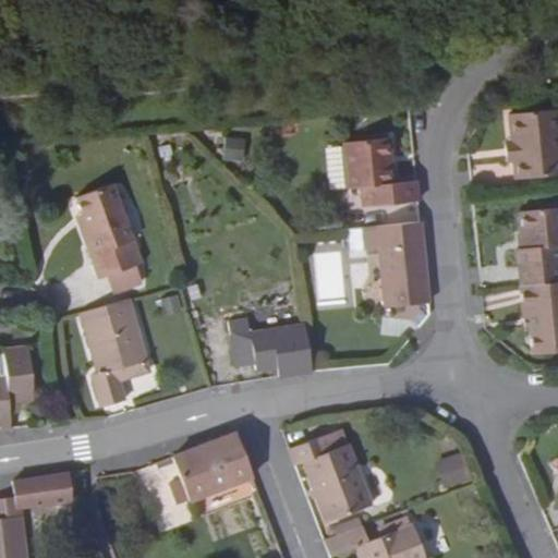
[(506,145),(507,165),(508,184),(557,179),(554,113),(505,118),(506,145)]
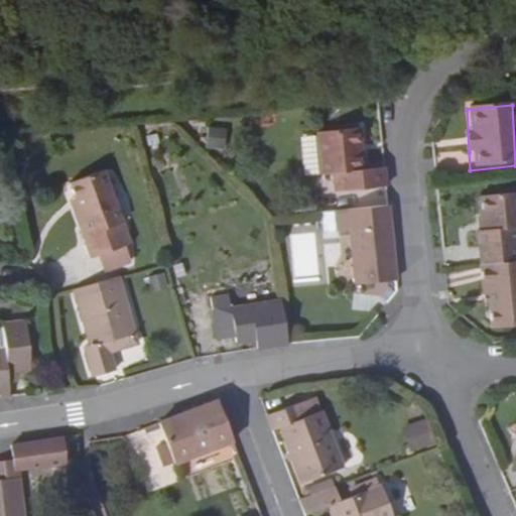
[(385,186),(383,166),(362,168),(358,126),(316,130),(320,172),(332,171),(334,190),(385,186)]
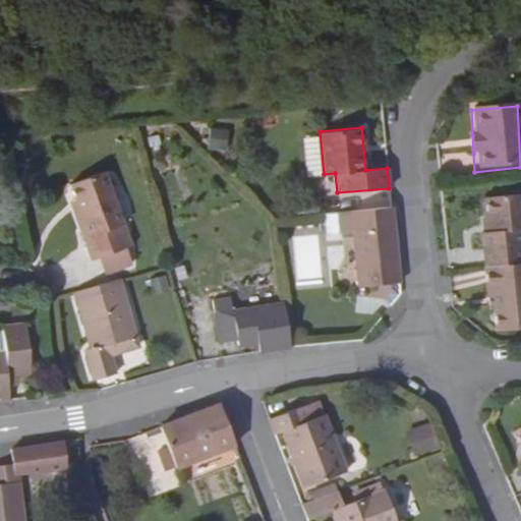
[(228,148),(227,129),(210,129),(211,149),(228,148)]
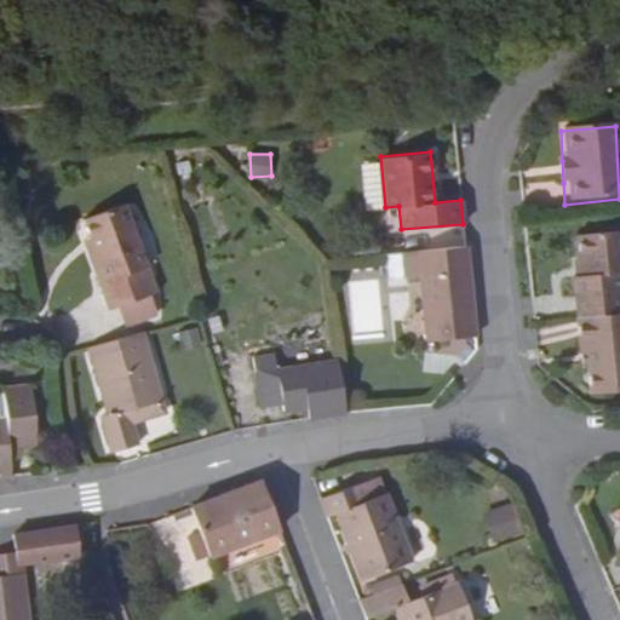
[(107,282),(99,285),(109,310),(158,291),(125,205),(84,220),(91,239),(107,282)]
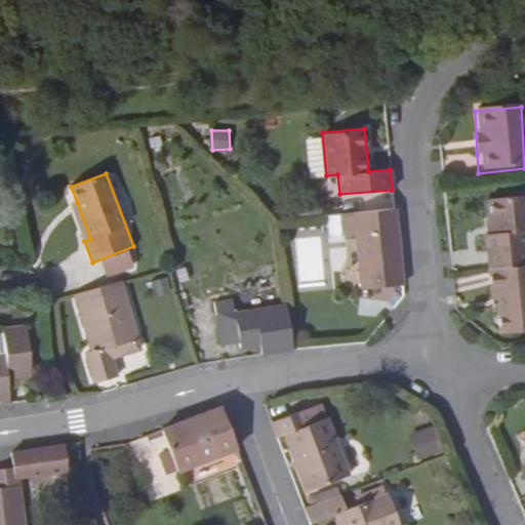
[(485,235),(487,271),(490,271),(524,266),(524,199),(489,203),(490,235),(485,235)]
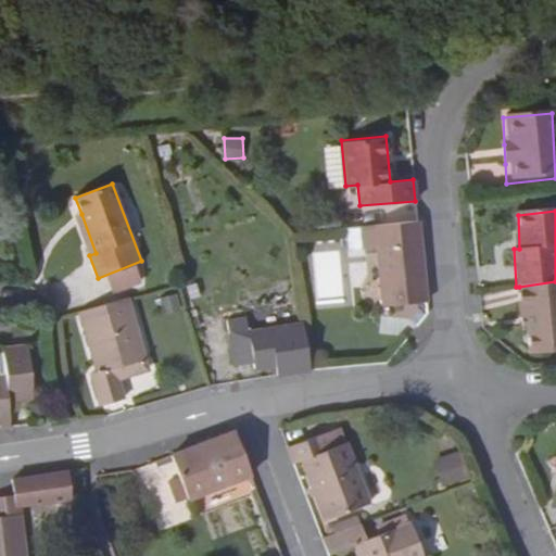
[(75,216),(89,255),(96,253),(81,214),(75,216)]
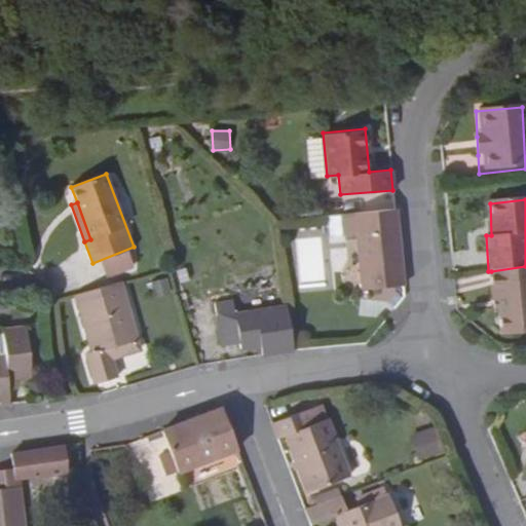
[(353,214),(355,235),(362,291),(402,287),(395,210),(353,214)]
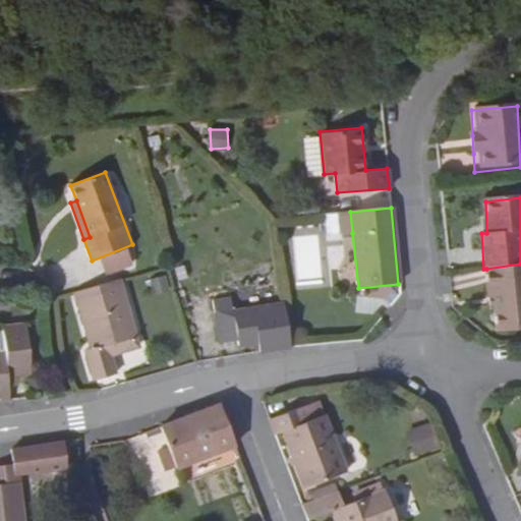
[(350,212),(336,213),(338,234),(352,233),(350,212)]
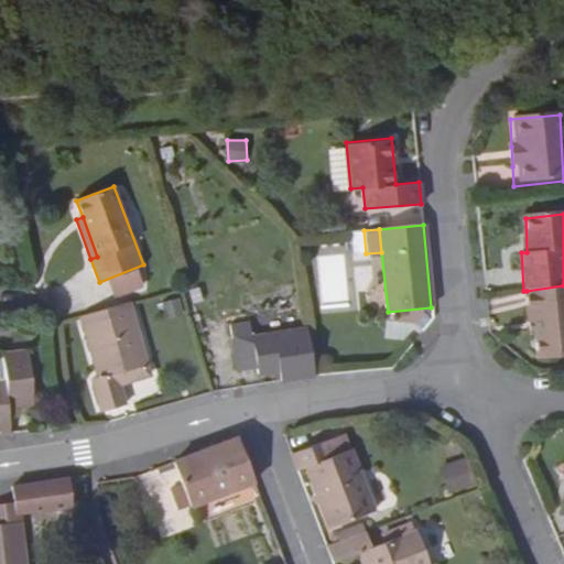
[(563,285),(527,291),(529,323),(537,323),(538,329),(539,361),(563,358),(563,285)]
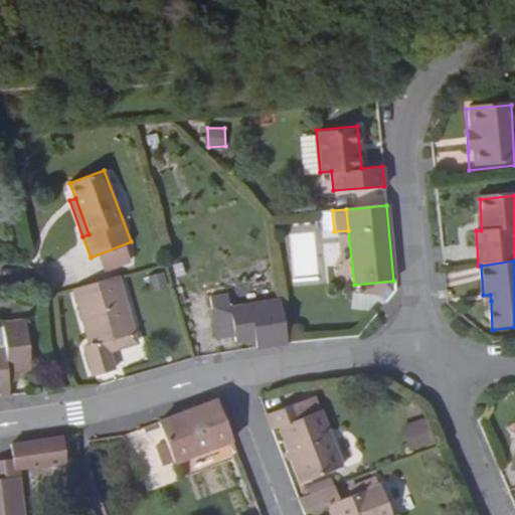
[(165,272),(148,276),(151,292),(169,288),(165,272)]
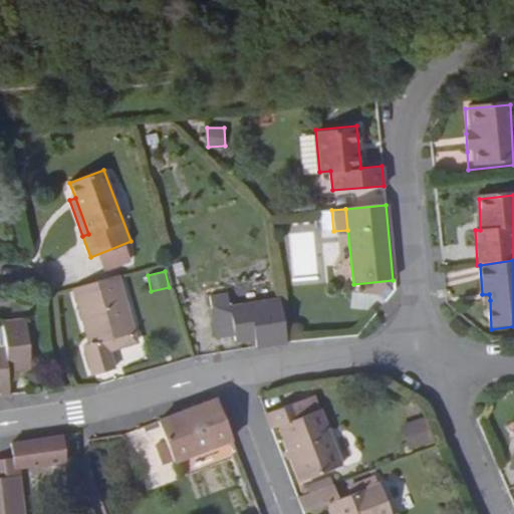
[(118,275),(76,288),(91,343),(85,345),(94,374),(116,367),(107,338),(136,330),(118,275)]
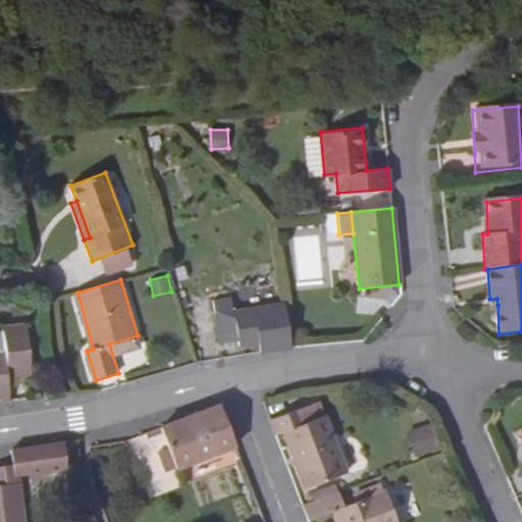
[(258,344),(260,354),(292,348),(284,305),(216,314),(220,344),(238,341),(239,347),(258,344)]
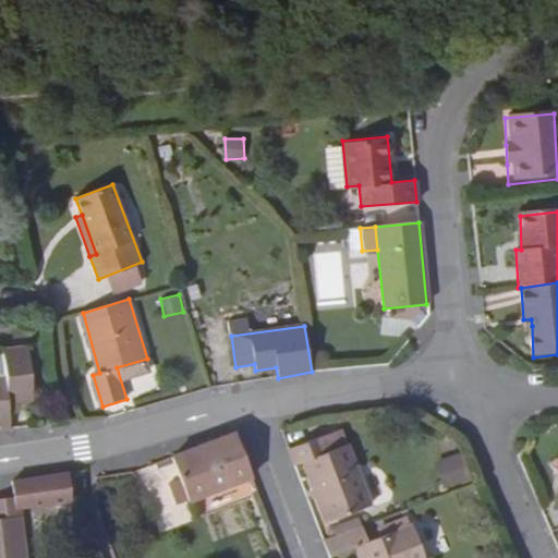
[(0,350),(3,377),(0,377),(0,423),(9,423),(5,398),(31,396),(25,347),(0,350)]
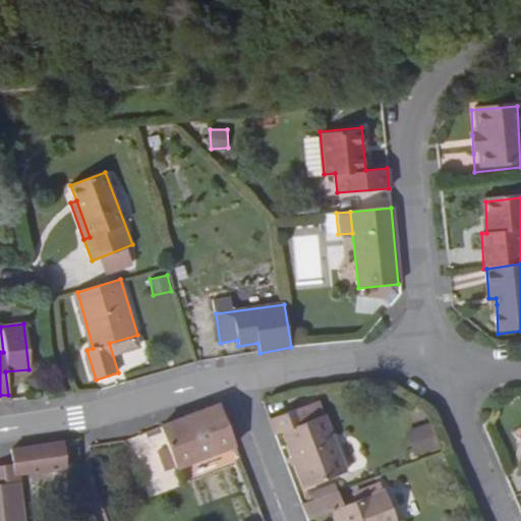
[(140,345),(137,335),(109,343),(112,353),(140,345)]
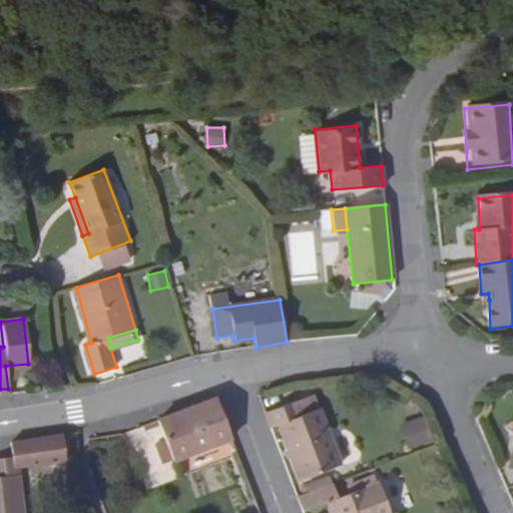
[(299,479),(338,463),(317,408),(311,394),(264,411),(270,426),(277,423),(299,479)]
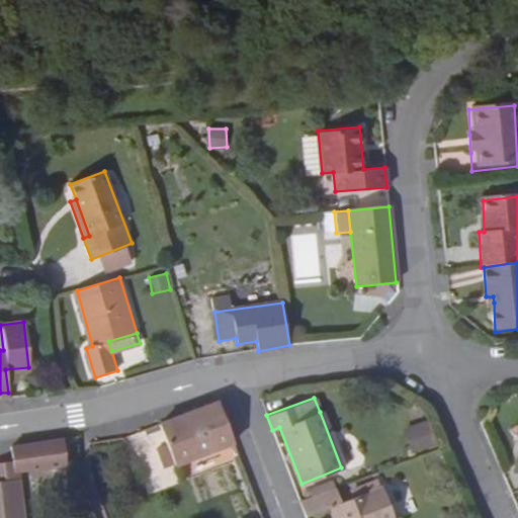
[(217,402),(159,423),(174,464),(233,442),(217,402)]
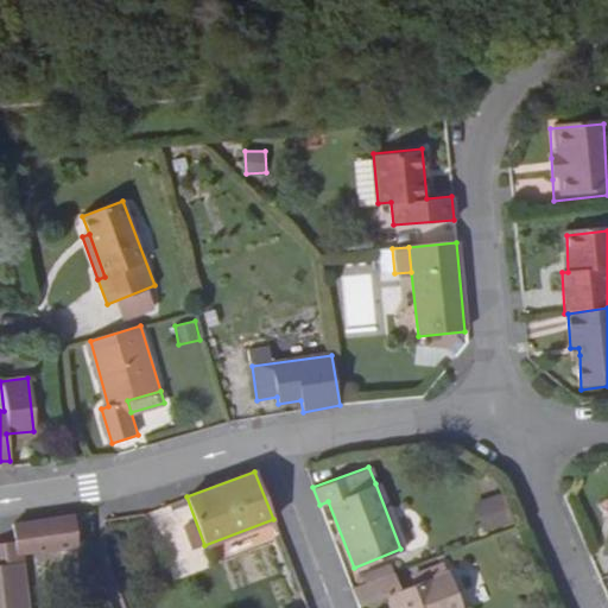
[(483,530),(512,526),(507,495),(479,500),(483,530)]
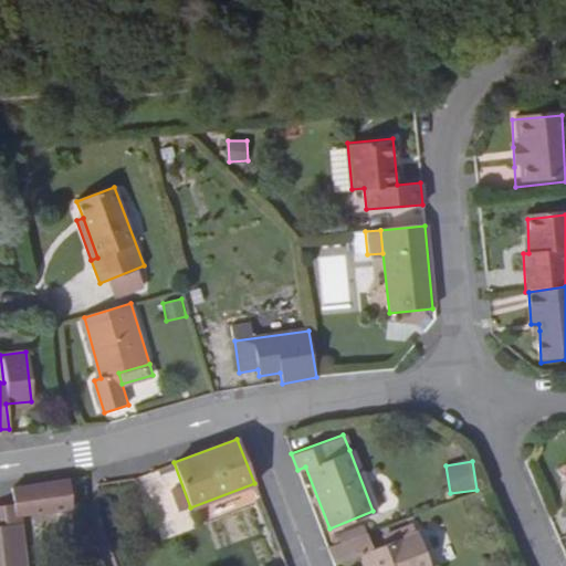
[(179,511),(190,506),(181,485),(170,489),(179,511)]
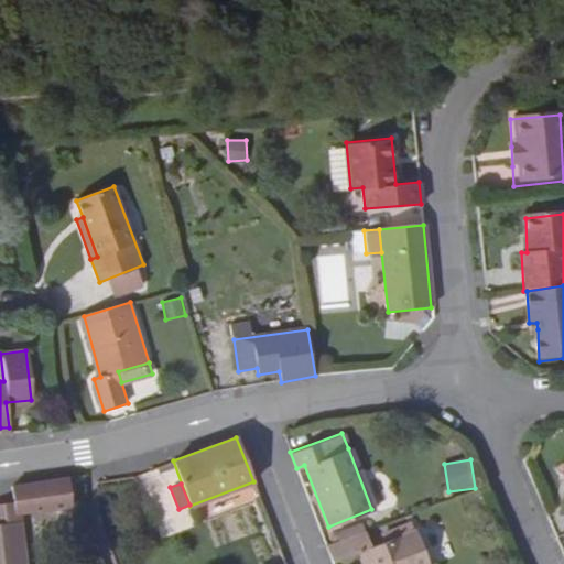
[(28,563),(21,502),(12,503),(0,505),(0,563),(28,563)]
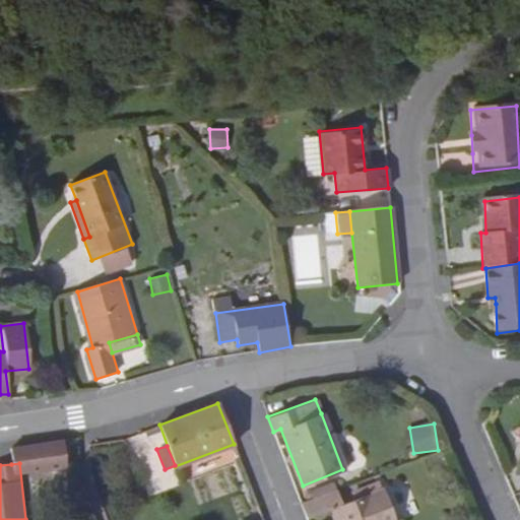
[(301,505),(306,519),(314,519),(331,514),(333,519),(395,519),(383,490),(341,506),(336,491),(301,505)]
